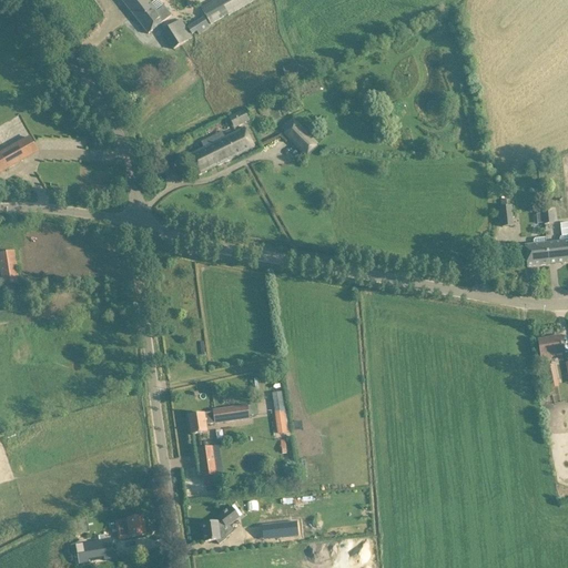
[(121,0),(149,34),(158,28),(172,17),(164,7),(158,0),(156,0),(151,4),(146,0),(121,0)]
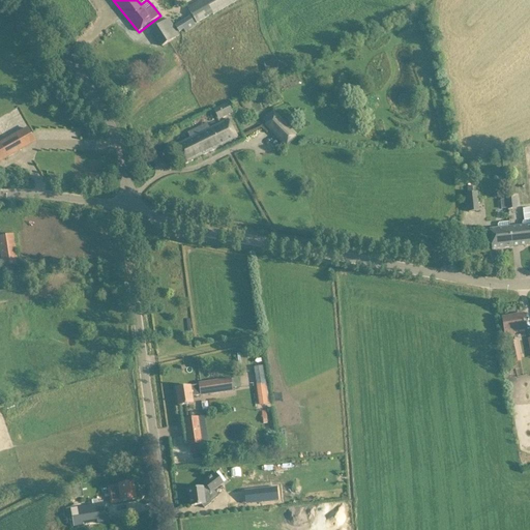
[(239,0),(201,0),(188,8),(197,23),(212,13),(213,16),(239,0)]
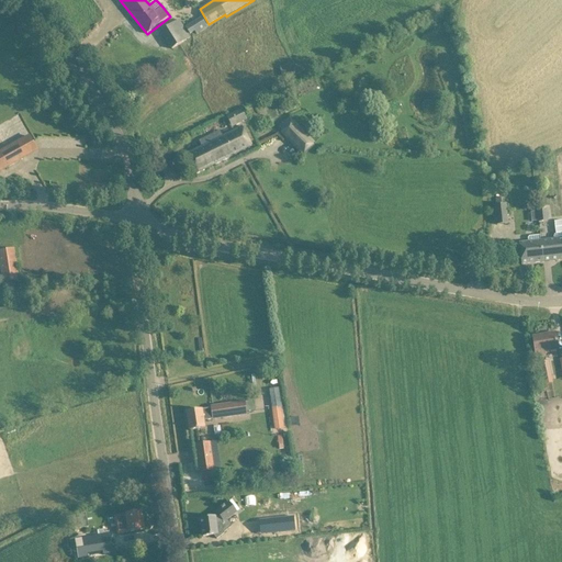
[(194,31),(197,34),(208,27),(201,18),(186,27),(190,34),(194,31)]
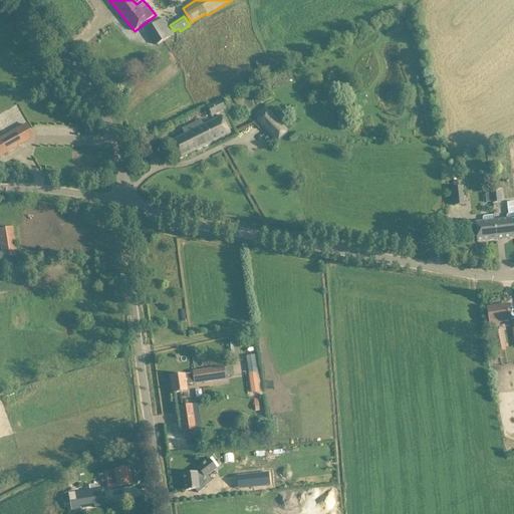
[(164,18),(147,29),(158,45),(174,35),(164,18)]
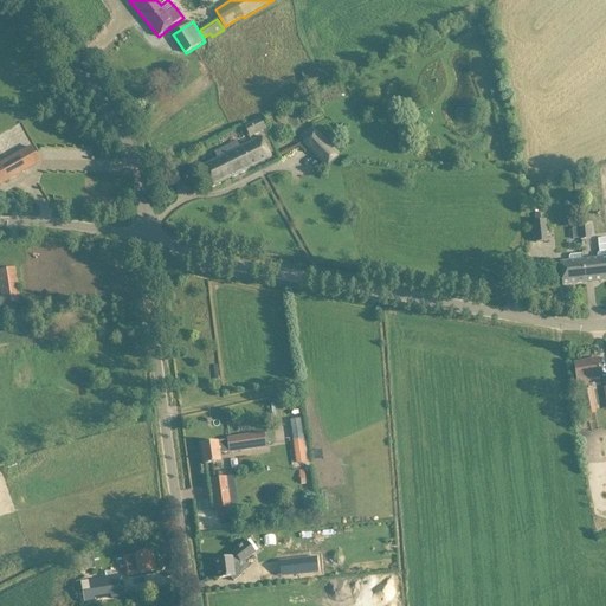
[(316,68),(301,73),(307,86),(321,82),(316,68)]
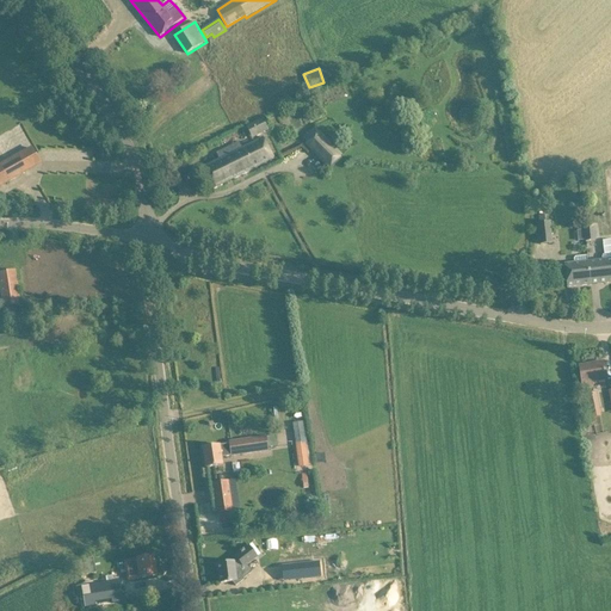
[(265,118),(246,128),(252,139),(271,129),(265,118)]
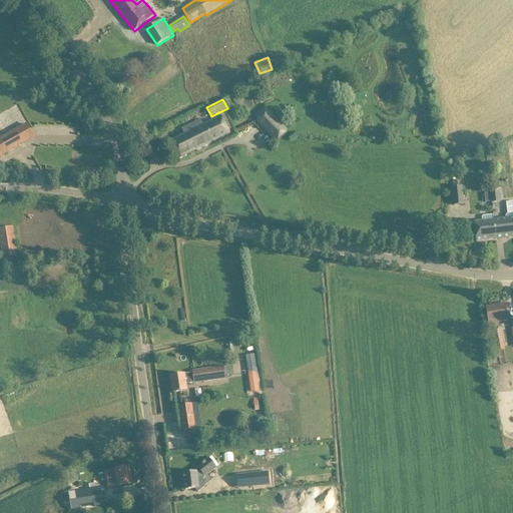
[(265,106),(262,109),(265,113),(257,121),(277,141),(288,130),(265,106)]
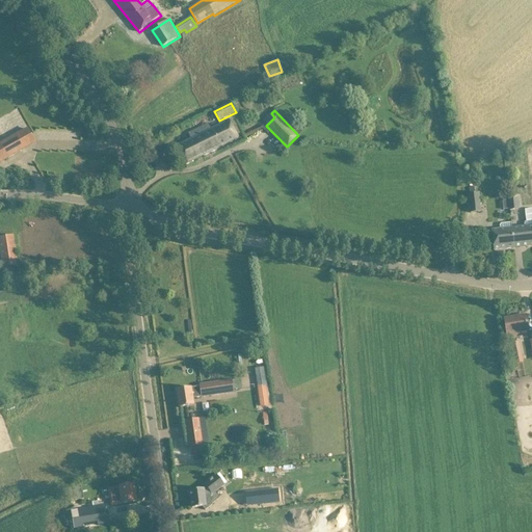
[(239,139),(229,120),(176,147),(185,166),(239,139)]
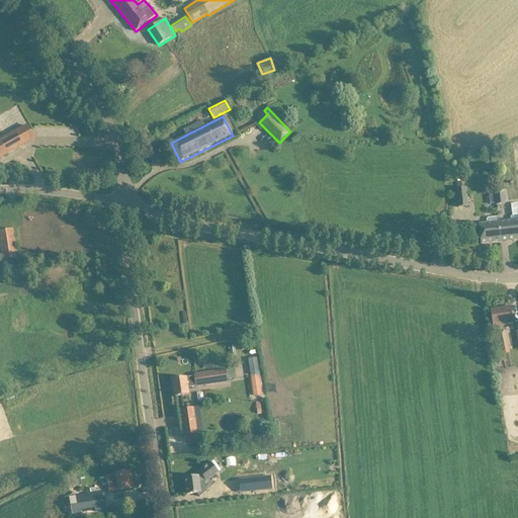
[(34,139),(26,125),(0,141),(0,157),(11,152),(34,139)]
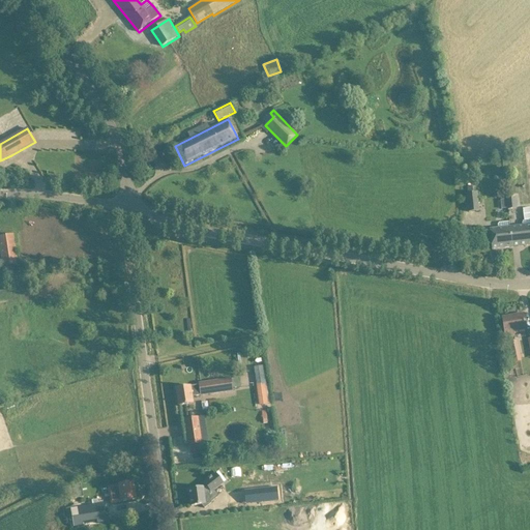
[(467,194),(469,212),(479,211),(477,193),(467,194)]
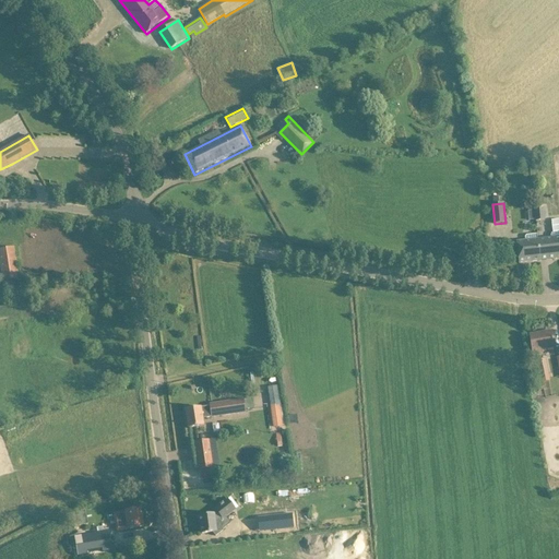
[(544,210),(535,211),(536,222),(545,221),(544,210)]
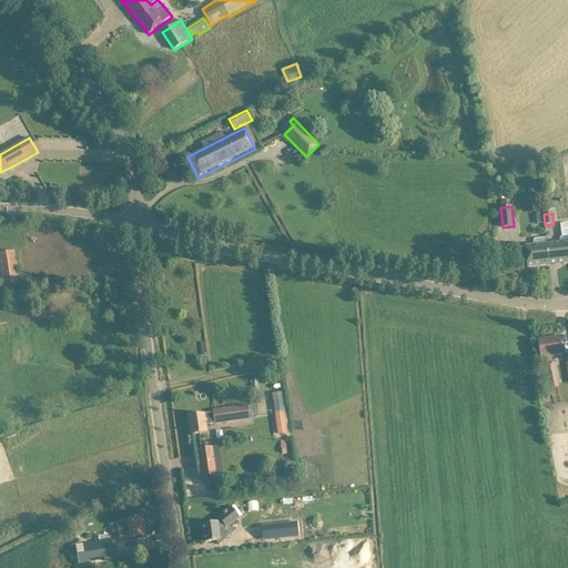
[(567,263),(567,235),(561,236),(559,239),(560,243),(547,244),(549,265),(567,263)]
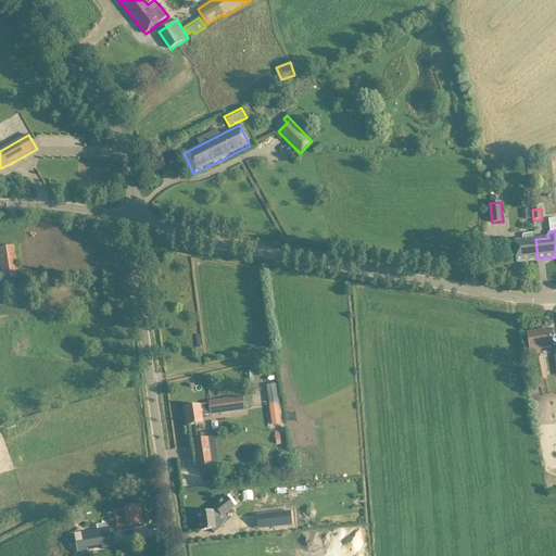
[(522,236),(523,240),(514,241),(516,262),(538,260),(535,239),(534,239),(533,232),(523,235),(522,236)]
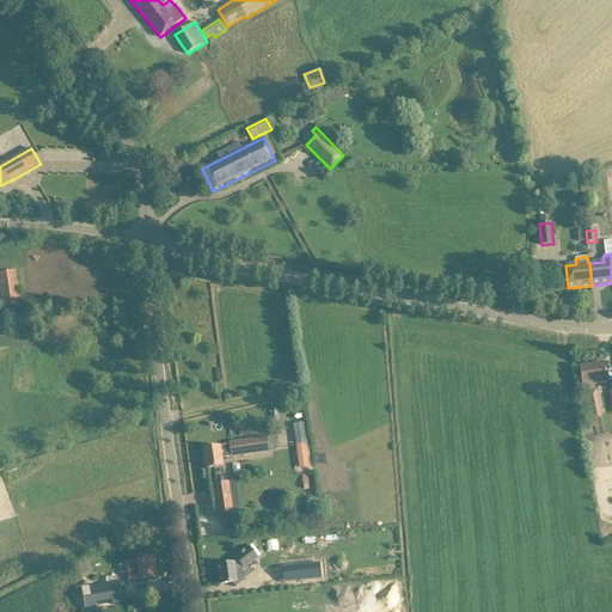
[(0,287),(4,308),(7,308),(20,306),(14,270),(0,273),(0,287)]
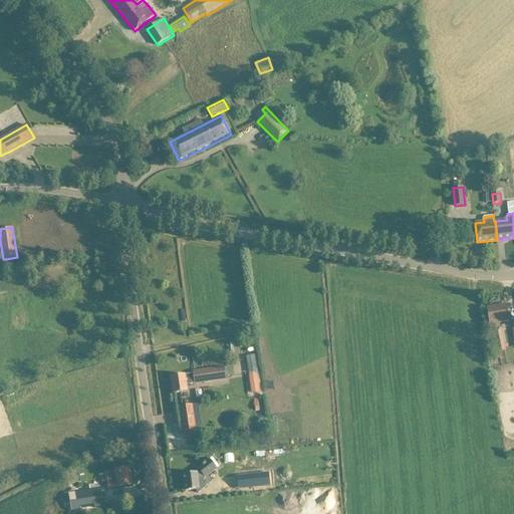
[(510,318),(508,304),(487,308),(490,326),(498,324),(497,321),(510,318)]
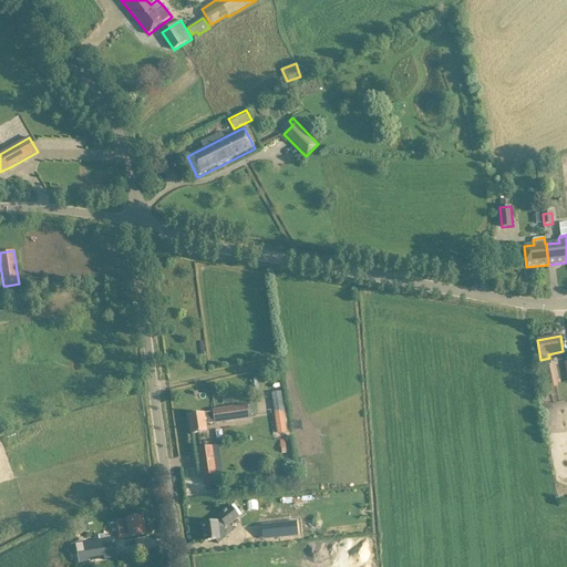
[(553,366),(543,368),(545,380),(556,378),(553,366)]
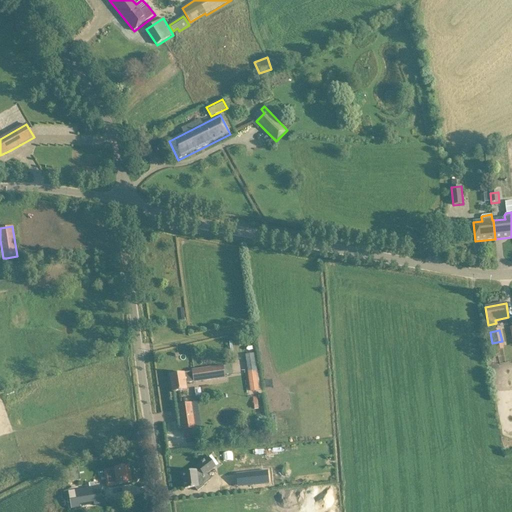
[(223,366),(192,370),(192,372),(170,375),(173,392),(187,390),(186,383),(193,382),(194,383),(225,378),(223,366)]
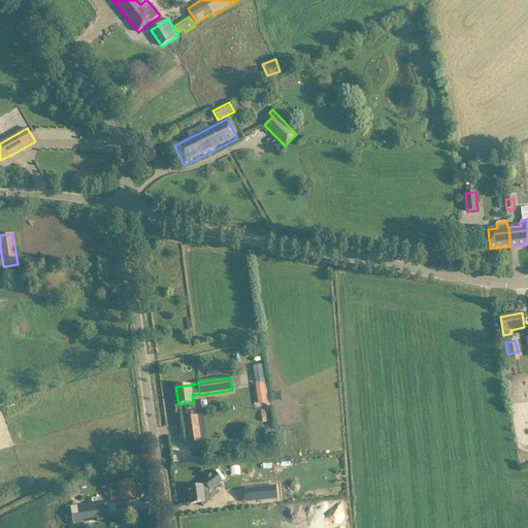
[(266,402),(263,382),(257,383),(260,403),(266,402)]
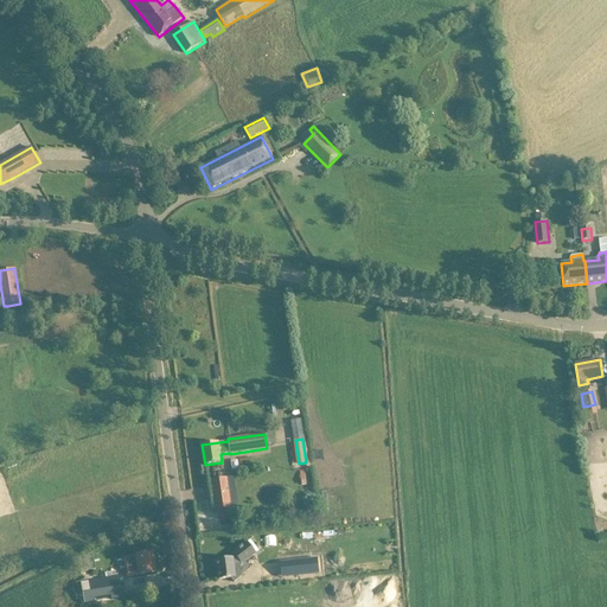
[(231,509),(227,479),(212,481),(216,511),(231,509)]
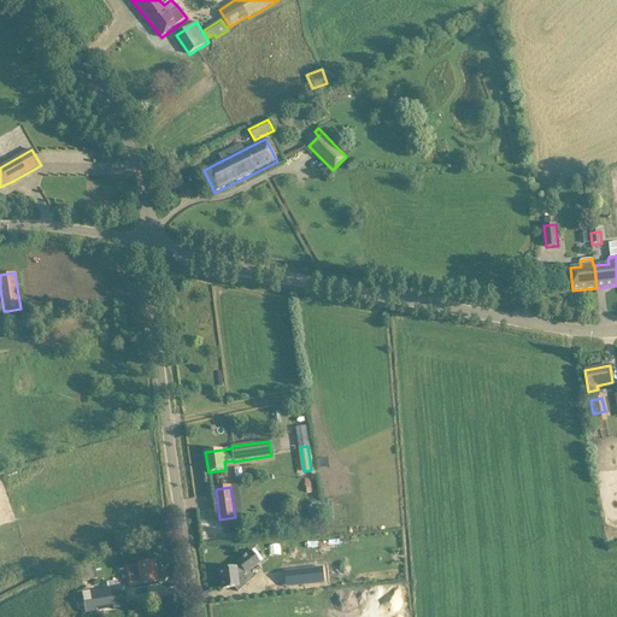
[(260,563),(251,552),(246,556),(246,554),(242,558),(238,562),(240,565),(236,568),(221,570),(223,589),(235,588),(239,592),(246,586),(256,577),(250,570),(260,563)]
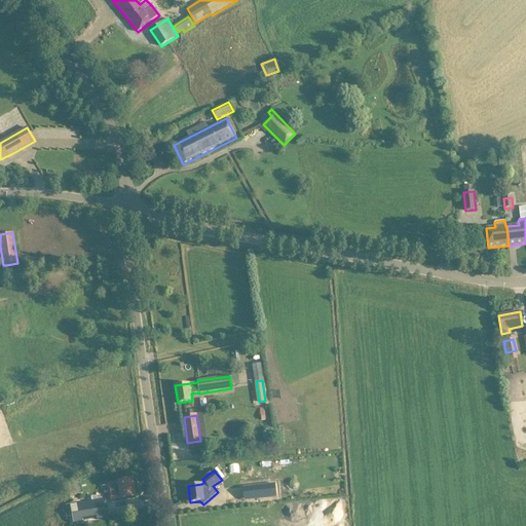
[(113,499),(125,497),(136,495),(133,479),(122,481),(117,482),(110,483),(113,499)]
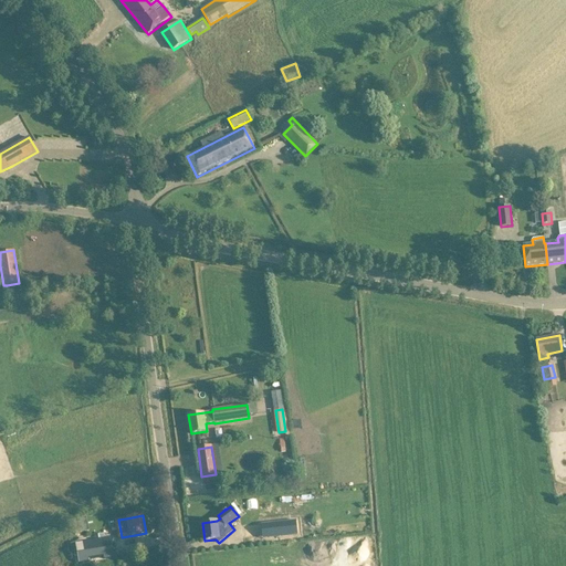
[(296,521),(273,523),(275,537),(297,534),(296,521)]
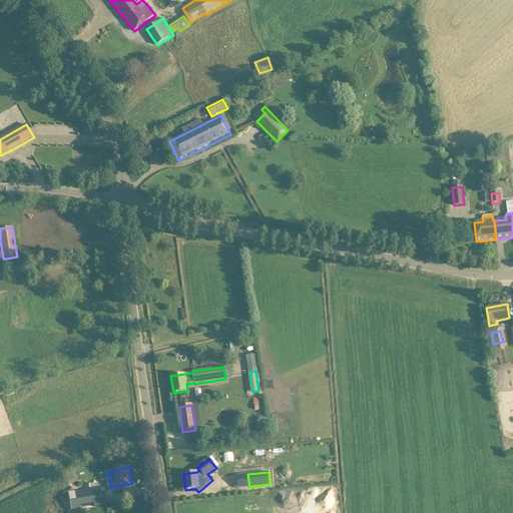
[(104,503),(101,488),(89,490),(89,489),(68,493),(68,494),(69,494),(72,509),(71,509),(71,510),(98,506),(98,505),(104,503)]
